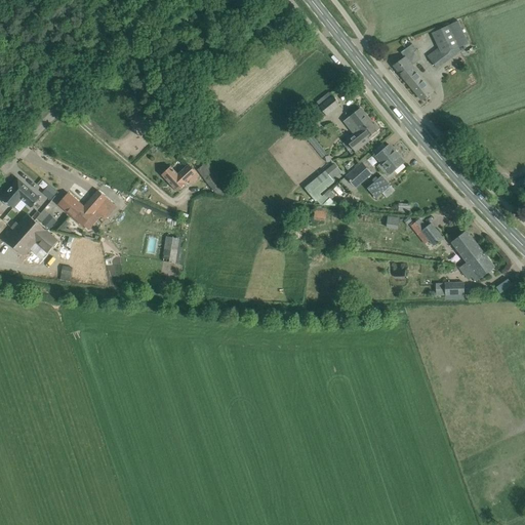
[(459,48),(449,25),(433,33),(440,46),(428,55),(437,68),(460,50),(459,48)]
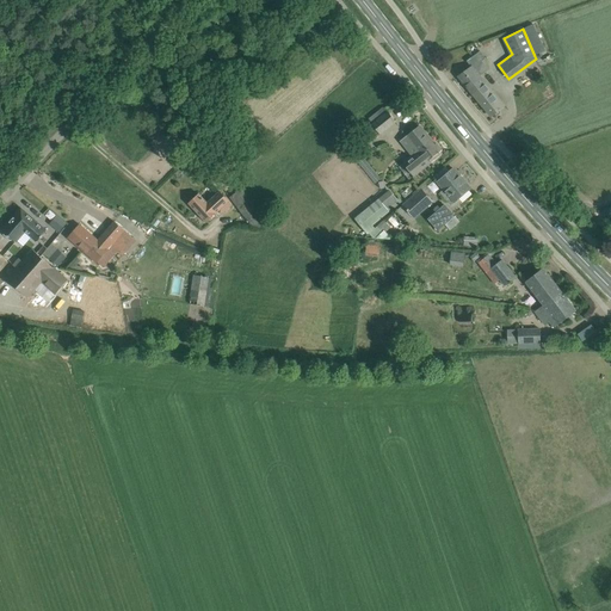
[(473,94),(486,84),(480,75),(488,69),(481,61),(485,59),(480,51),(470,59),(475,66),(458,76),(473,94)]
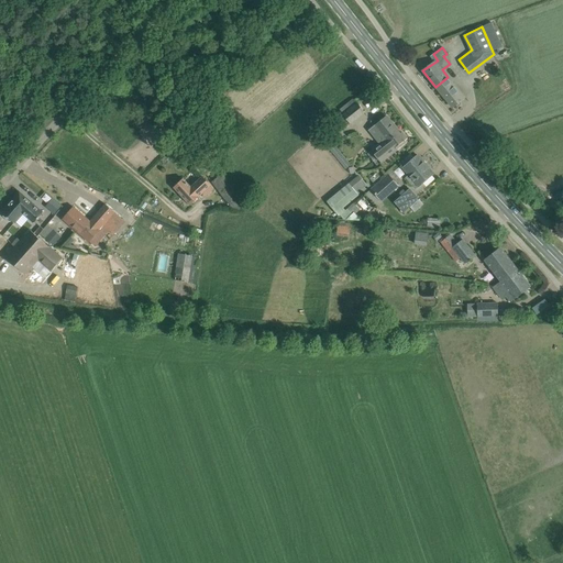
[(465,98),(448,77),(435,87),(453,107),(465,98)]
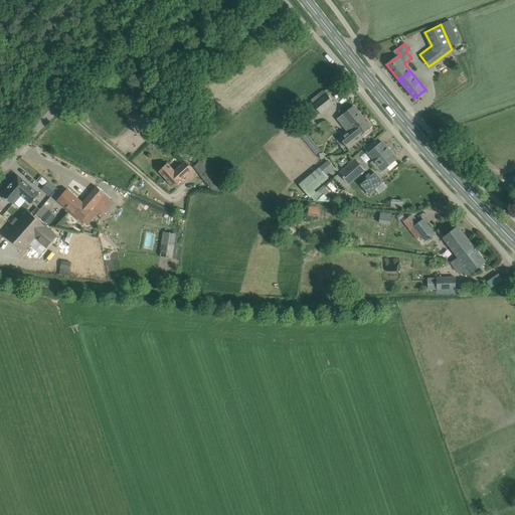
[(326,95),(314,105),(321,112),(333,102),(326,95)]
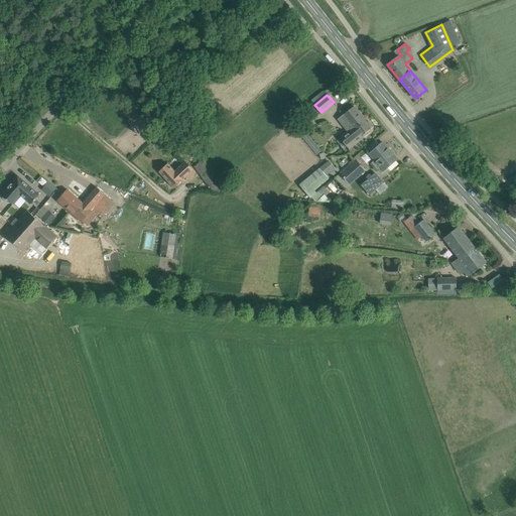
[(341,138),(337,141),(346,152),(350,149),(365,137),(363,134),(373,126),(368,121),(367,122),(355,107),(347,113),(340,119),(349,130),(341,138)]
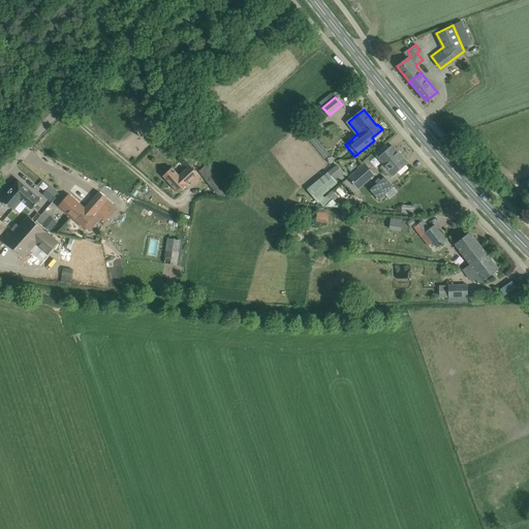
[(393,146),(378,157),(384,164),(381,166),(387,175),(391,172),(394,175),(407,163),(393,146)]
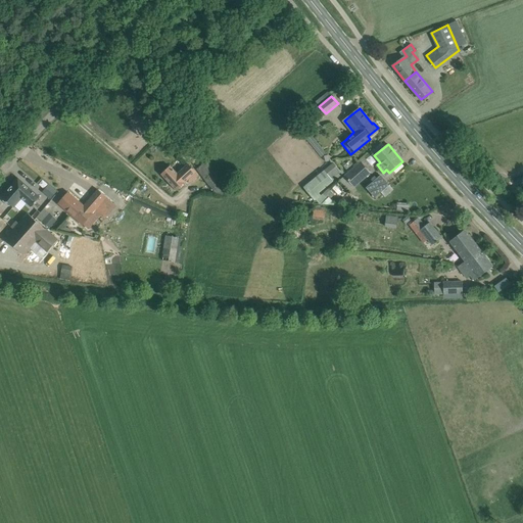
[(196,170),(217,194),(222,195),(228,191),(206,161),(196,170)]
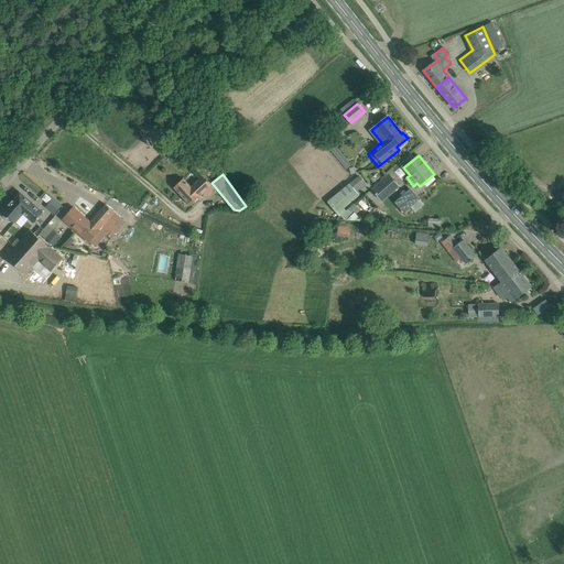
[(399,187),(388,174),(371,190),(382,202),(399,187)]
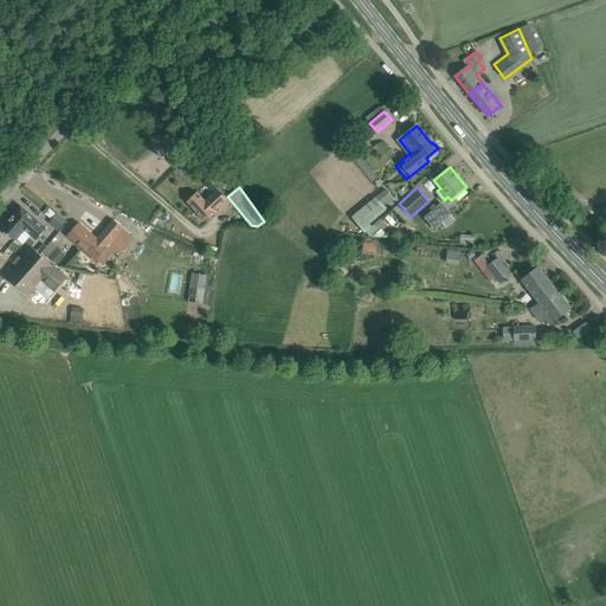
[(359,211),(352,217),(365,233),(366,232),(367,231),(372,226),(371,226),(369,224),(379,216),(387,210),(387,211),(398,202),(386,188),(359,211)]
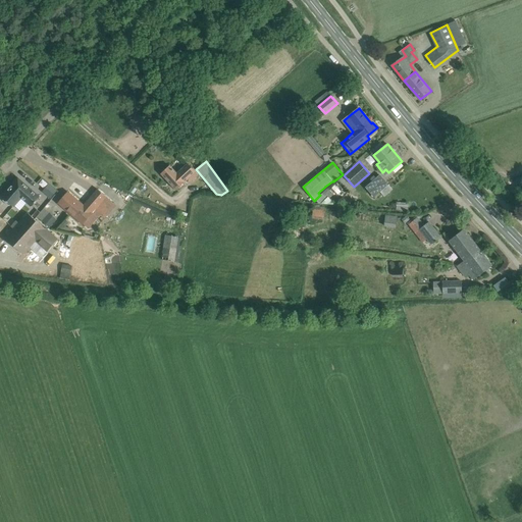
[(170,166),(169,167),(162,173),(176,190),(190,177),(193,180),(198,175),(188,164),(177,174),(170,166)]
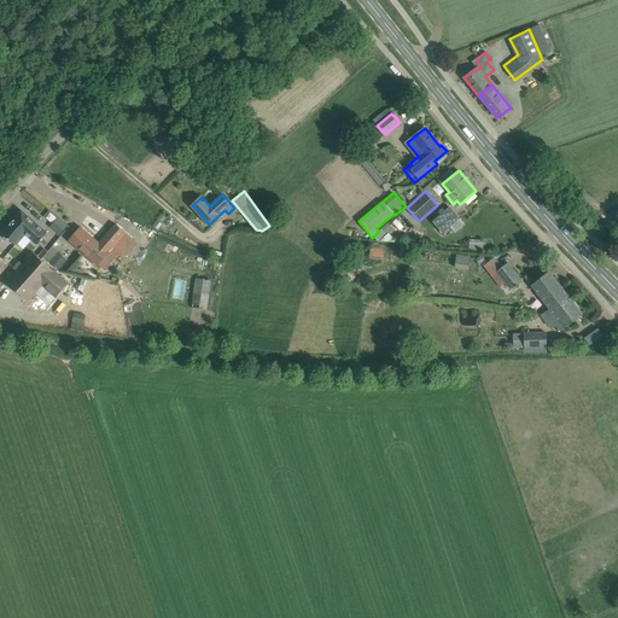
[(441,215),(432,222),(443,234),(450,227),(460,219),(450,207),(448,208),(445,210),(441,215)]
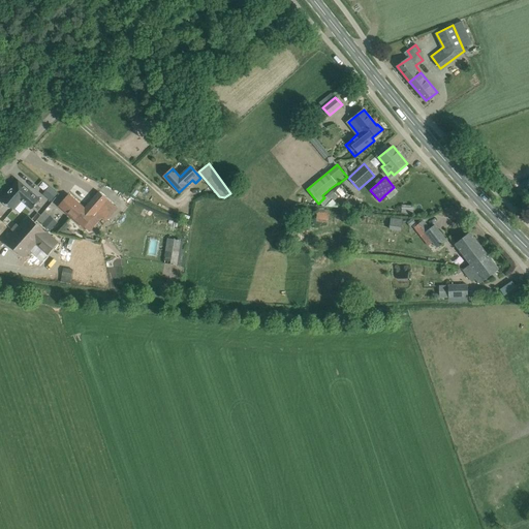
[(348,178),(343,182),(348,187),(352,193),(359,189),(348,178)]
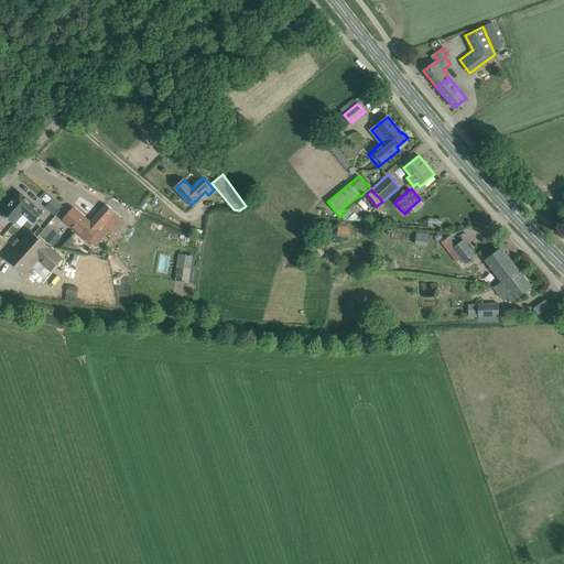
[(14,224),(23,214),(34,224),(43,213),(20,192),(1,213),(4,215),(3,217),(10,223),(11,221),(14,224)]
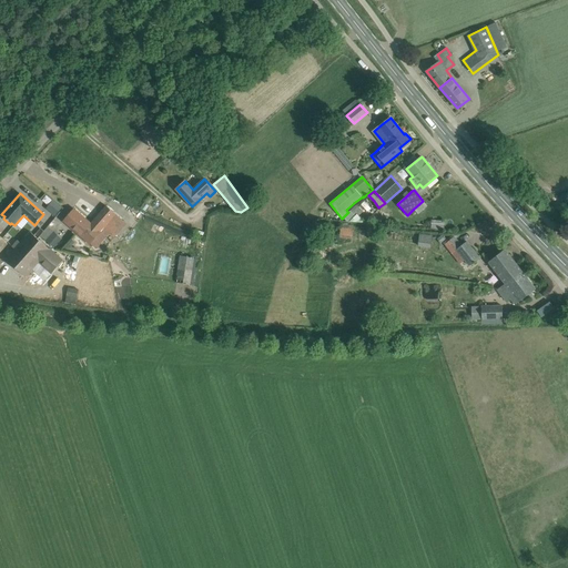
[(52,200),(44,208),(54,215),(61,208),(52,200)]
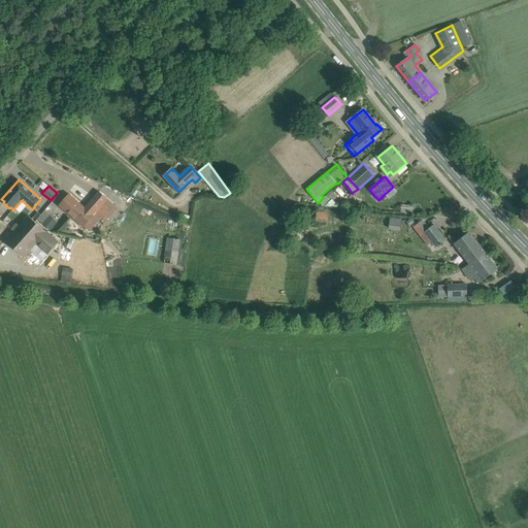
[(69,194),(60,205),(78,222),(85,227),(94,216),(93,216),(97,210),(104,218),(114,205),(99,192),(89,203),(85,208),(69,194)]
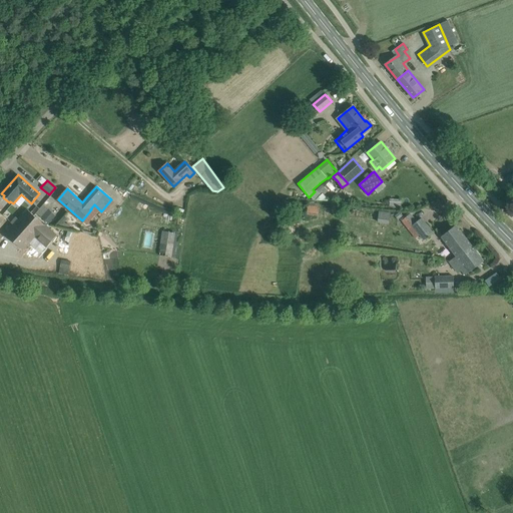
[(390,192),(388,209),(401,211),(404,194),(390,192)]
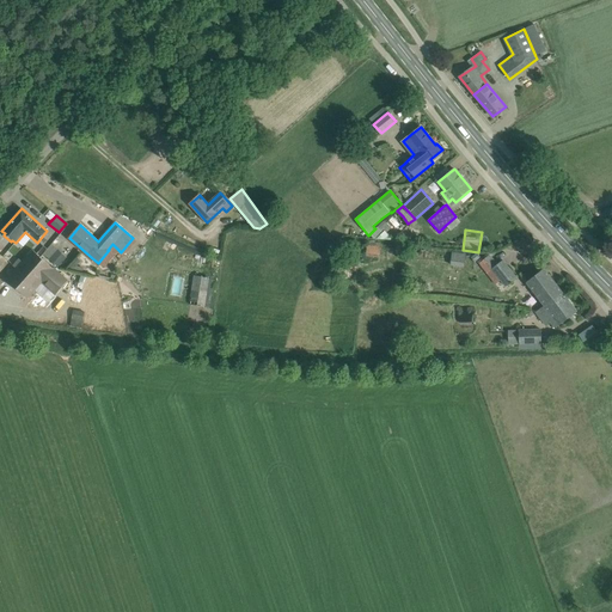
[(366,255),(379,257),(380,243),(368,240),(366,255)]
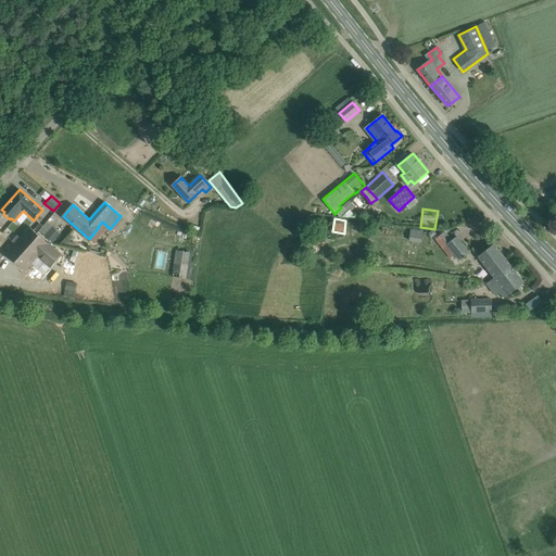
[(47,222),(40,229),(53,241),(60,234),(47,222)]
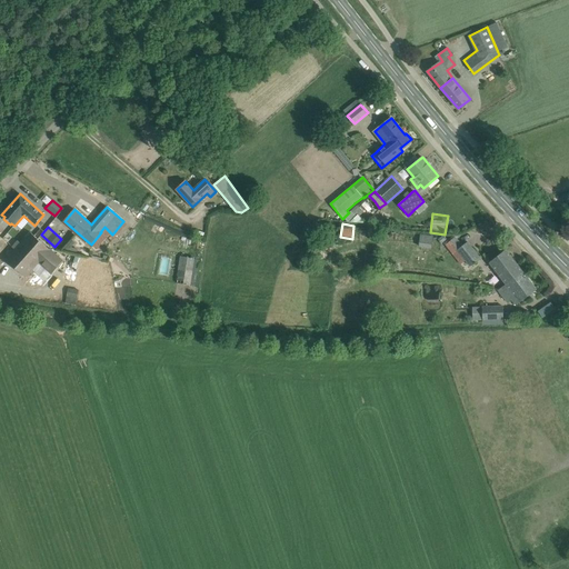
[(16,250),(7,260),(25,276),(23,277),(27,279),(40,265),(51,275),(63,260),(52,250),(49,248),(49,249),(31,232),(21,243),(18,241),(12,247),(16,250)]
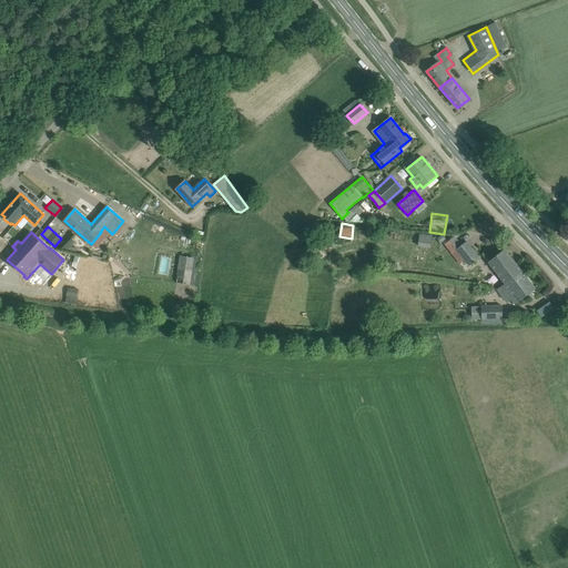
[(419,234),(418,245),(432,247),(433,236),(419,234)]
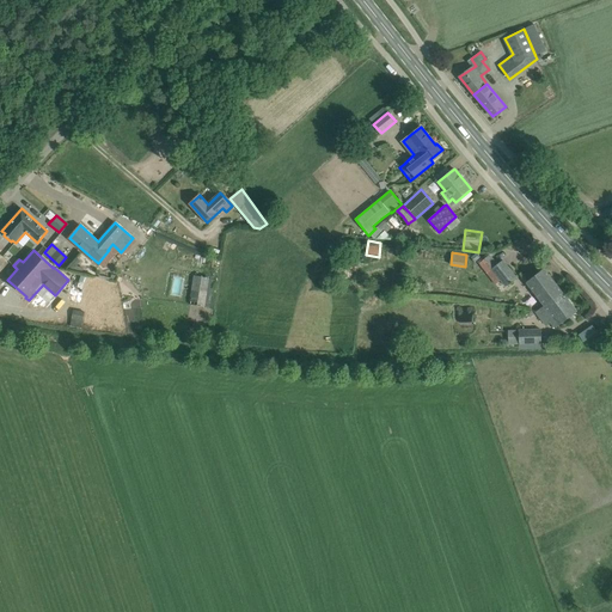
[(502,259),(491,269),(505,287),(516,277),(502,259)]
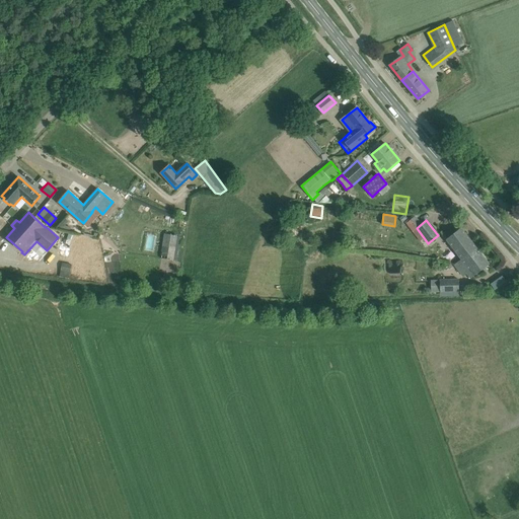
[(455,267),(477,249),(461,228),(446,239),(461,260),(454,265),(455,267)]
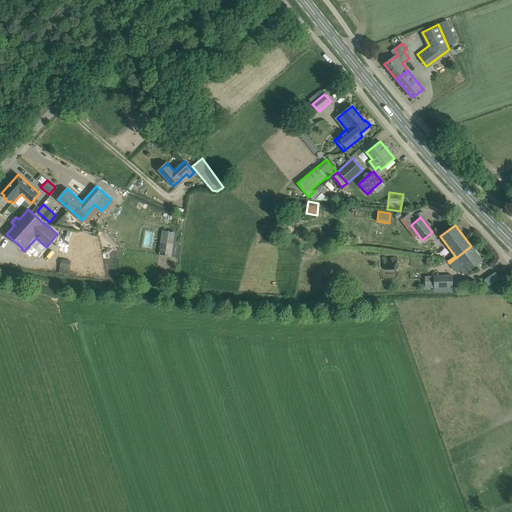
[(179,233),(163,231),(159,255),(175,257),(179,233)]
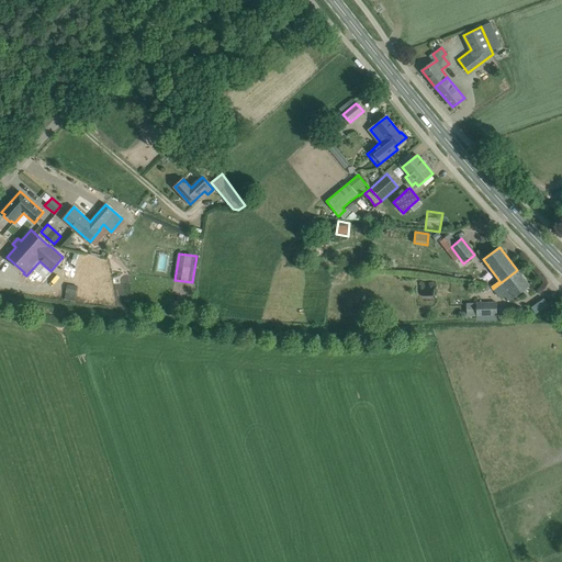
[(517,270),(493,289),(502,299),(506,295),(510,301),(530,285),(517,270)]
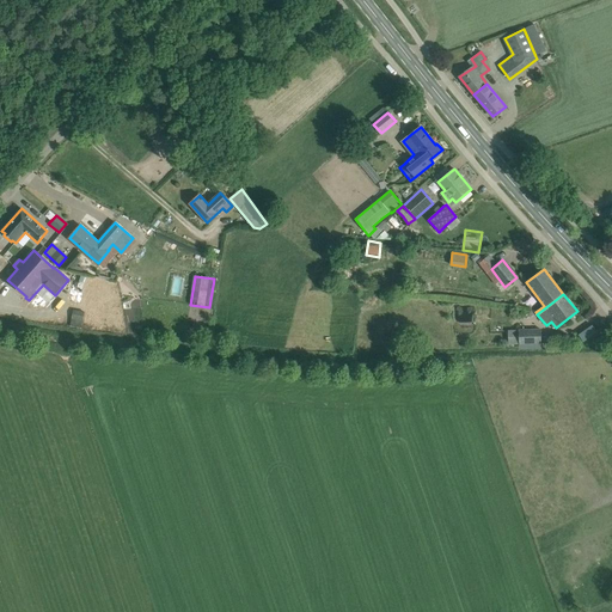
[(598,332),(592,325),(579,335),(583,342),(598,332)]
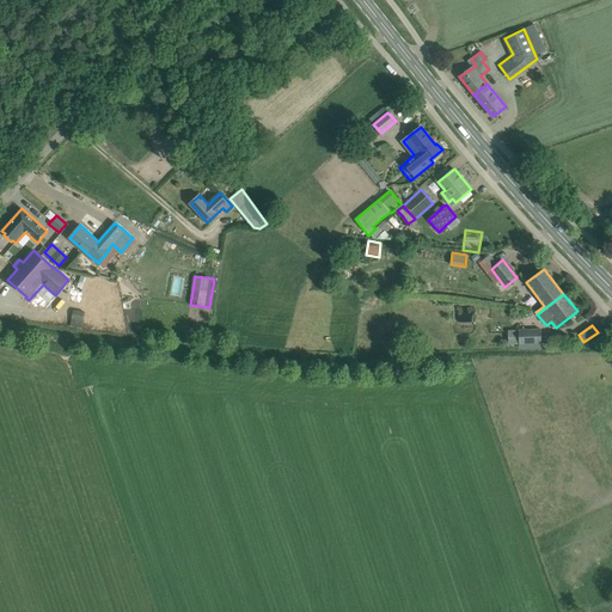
[(540,329),(519,330),(519,344),(542,343),(540,329)]
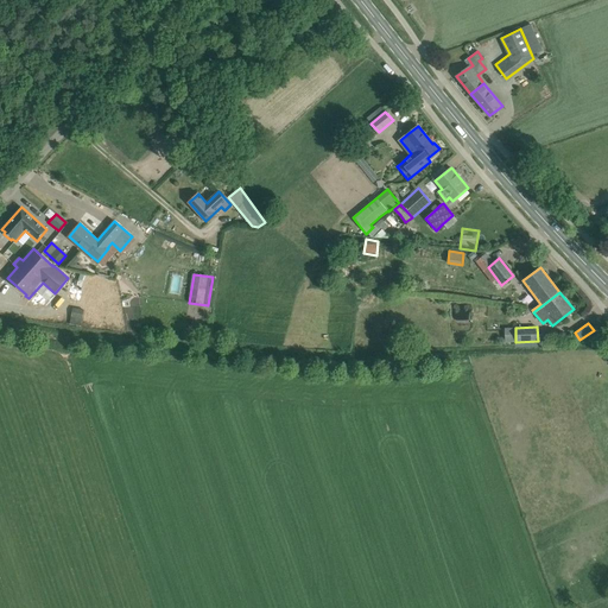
All buildings are outlined.
